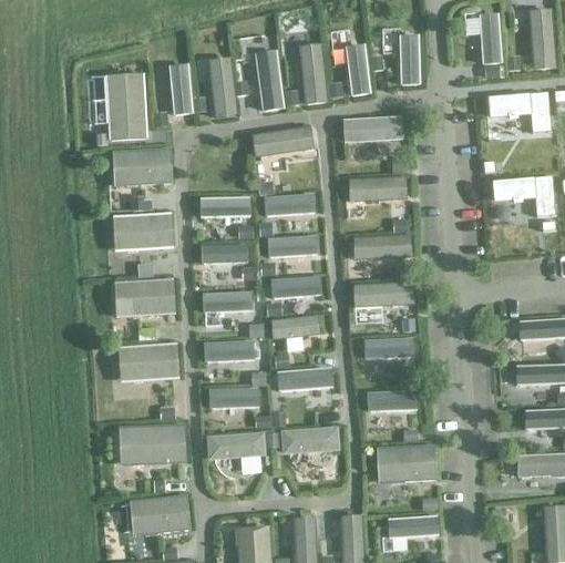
[(552,8),(528,9),(533,69),(534,69),(555,67),(552,8)]
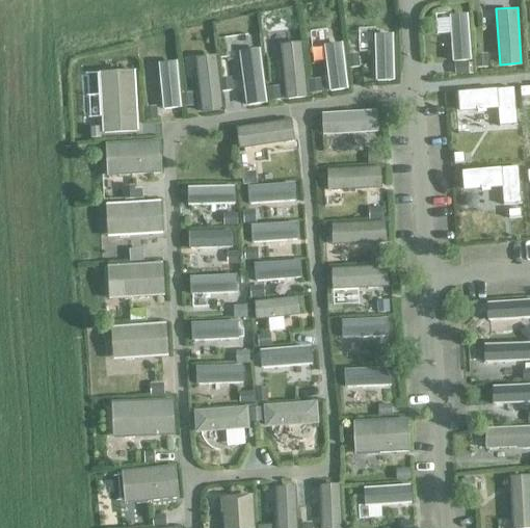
[(467,11),(449,14),(453,59),(471,57),(467,11)]
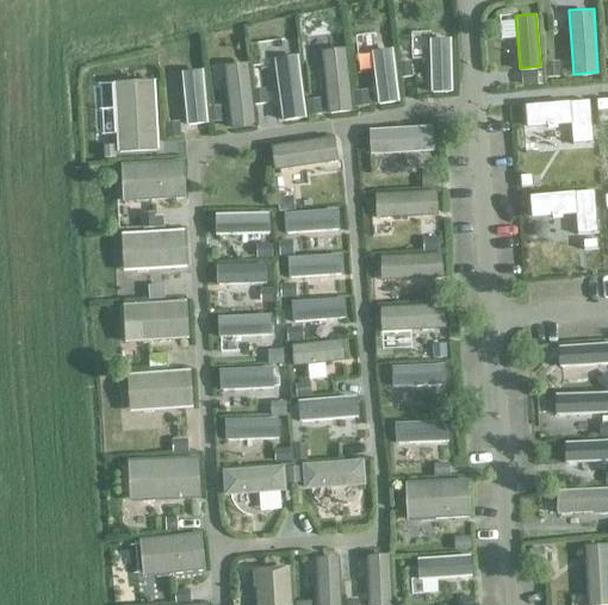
[(450,36),(430,36),(432,89),(435,89),(451,88),(450,36)]
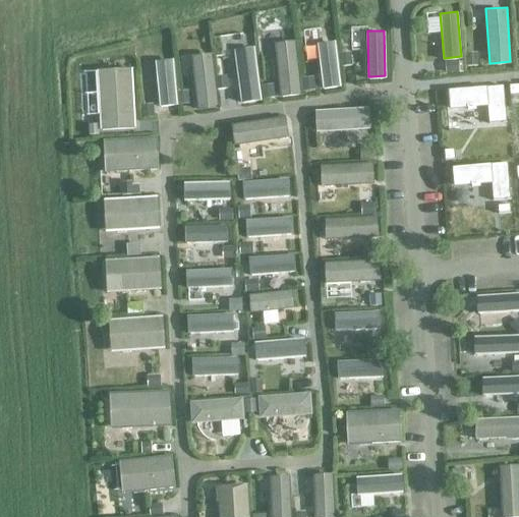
[(294,39),(274,41),(279,94),(300,92),(294,39)]
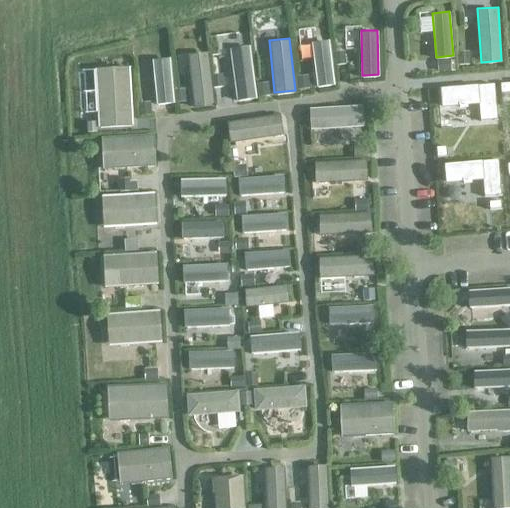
[(328,38),(312,40),(317,85),(334,83),(328,38)]
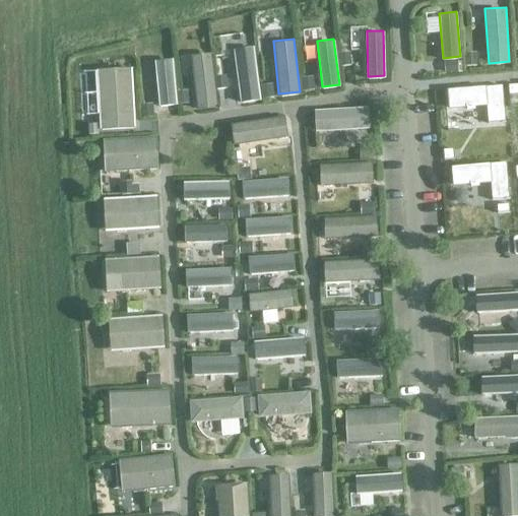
[(235,47),(234,48),(240,100),(259,98),(252,45),(250,45),(235,47)]
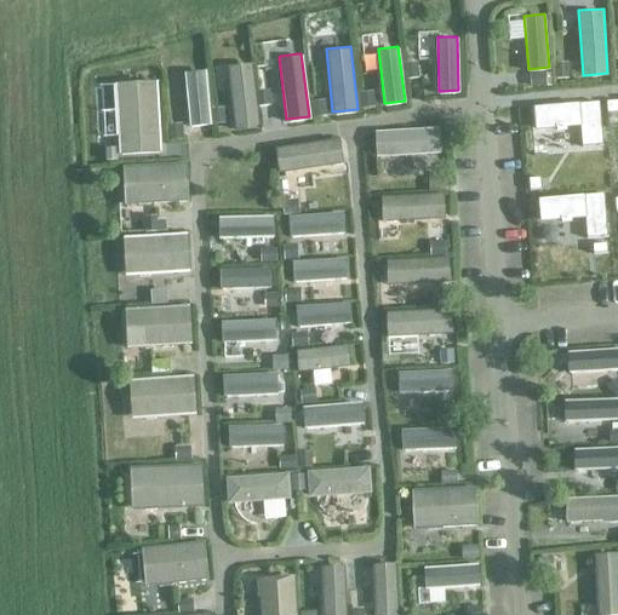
[(419,59),(405,61),(406,76),(421,74),(419,59)]
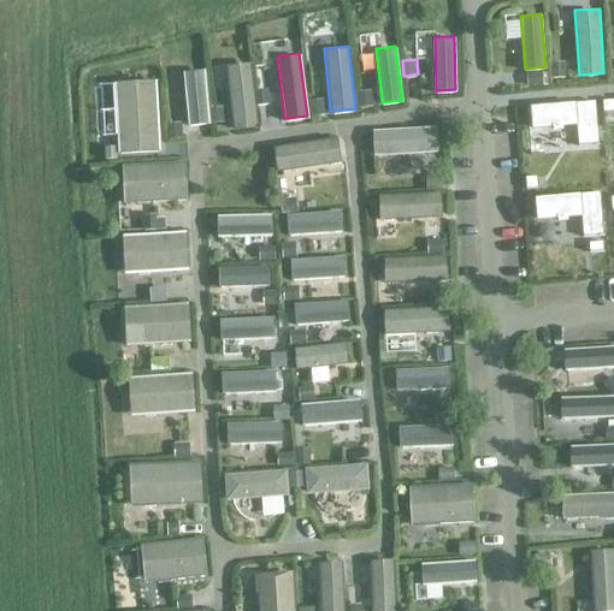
[(566,59),(551,59),(551,76),(566,75),(566,59)]
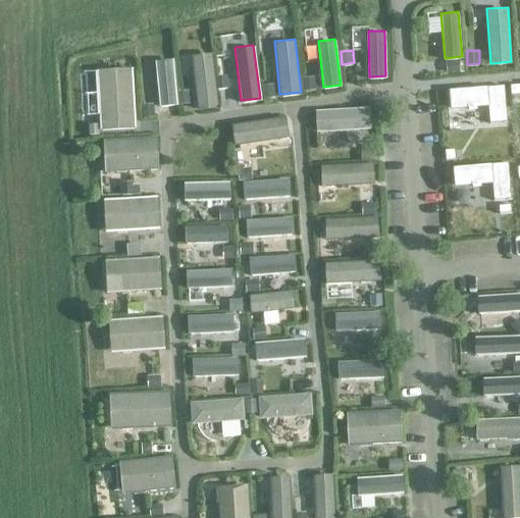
[(211,52),(191,54),(197,107),(218,106),(211,52)]
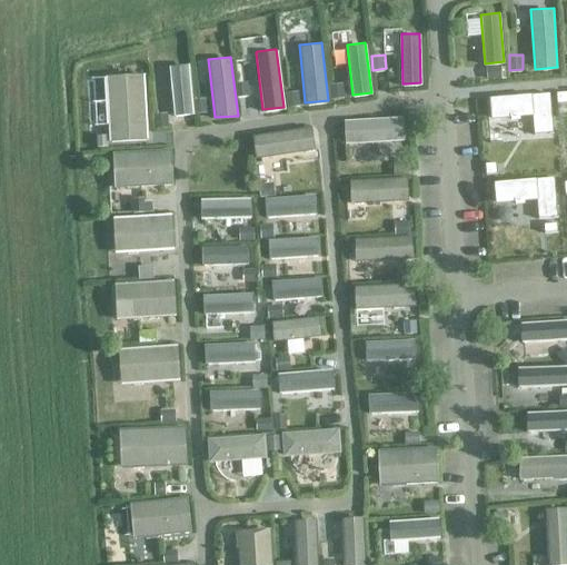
[(188,63),(169,65),(173,114),(192,112),(188,63)]
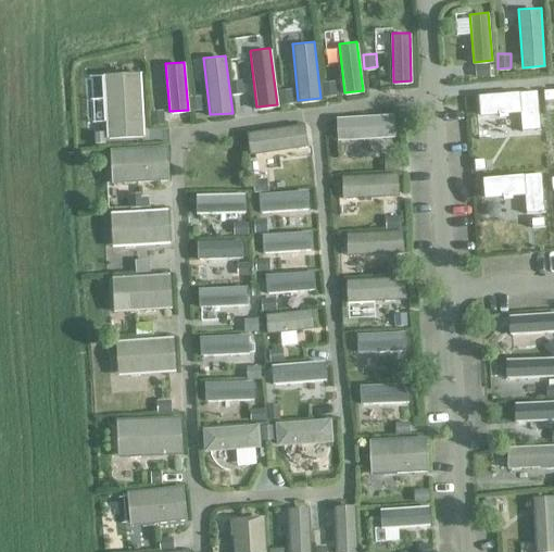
[(489,63),(475,63),(476,75),(490,75),(489,63)]
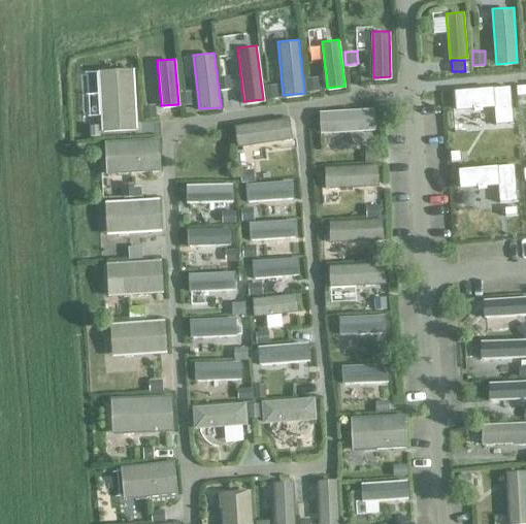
[(99,68),(102,129),(137,128),(134,67),(99,68)]
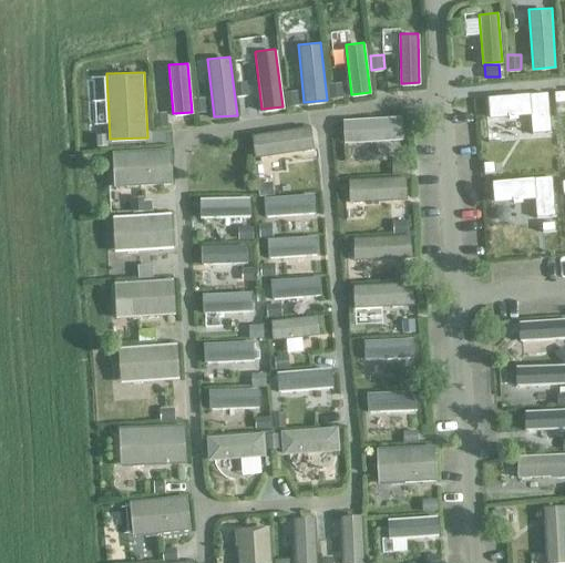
[(246,80),(236,81),(237,95),(248,94),(246,80)]
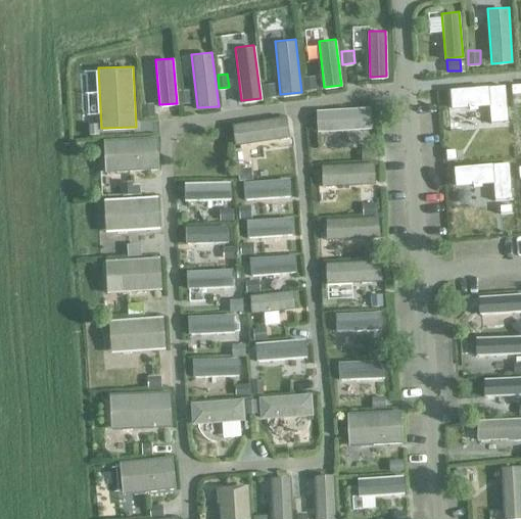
[(315,75),(303,76),(304,89),(316,87),(315,75)]
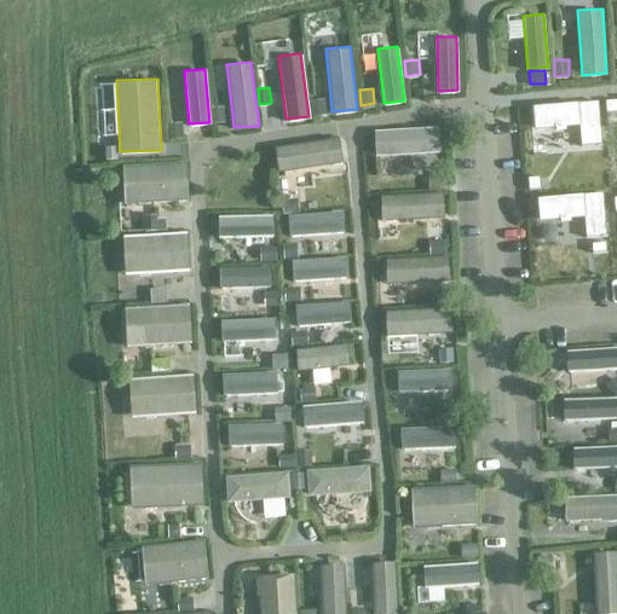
[(326,97),(311,99),(313,114),(327,113),(326,97)]
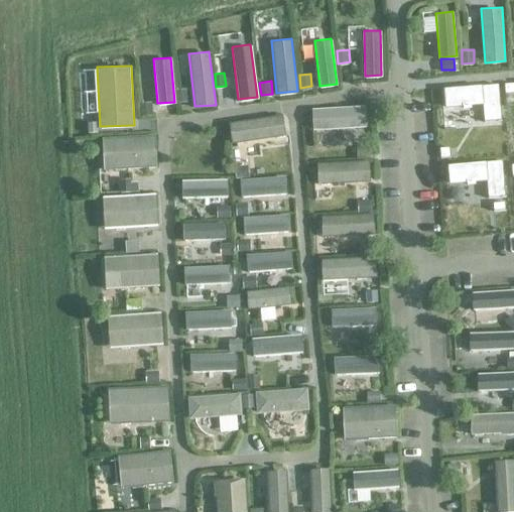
[(500,83),(444,88),(446,105),(484,102),(486,120),(503,118),(500,83)]
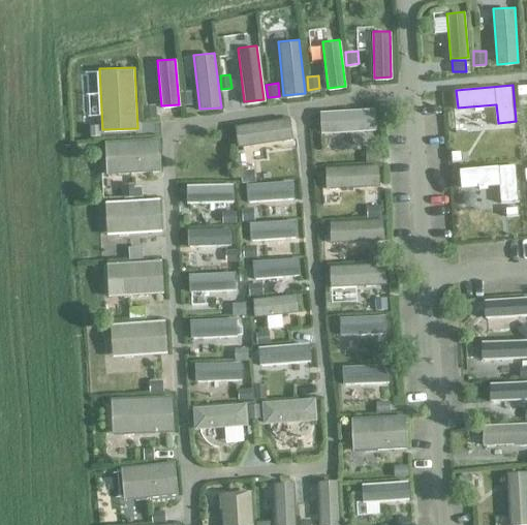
[(191,89),(182,90),(183,103),(193,102),(191,89)]
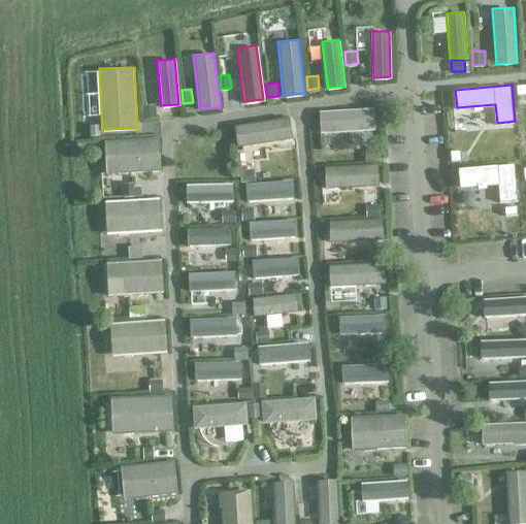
[(155,102),(143,103),(144,117),(156,116),(155,102)]
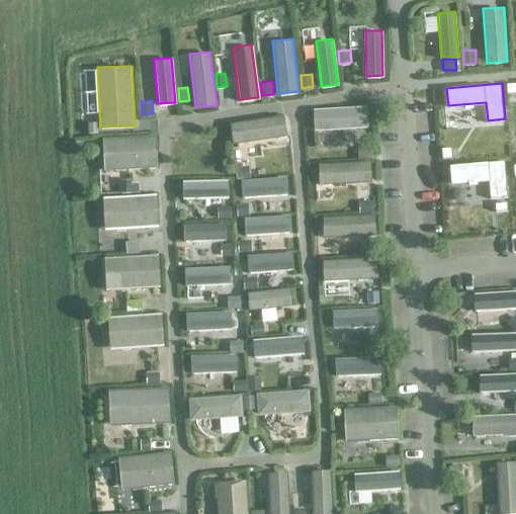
[(316,107),(313,107),(314,129),(367,125),(366,105),(316,107)]
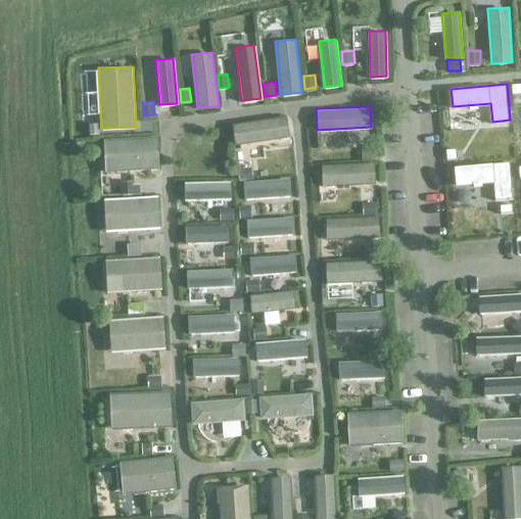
[(285,115),(231,123),(235,144),(289,136),(285,115)]
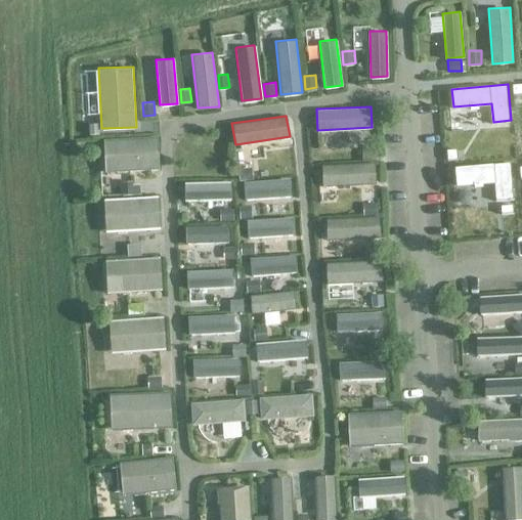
[(98,122),(88,123),(89,133),(98,132),(98,122)]
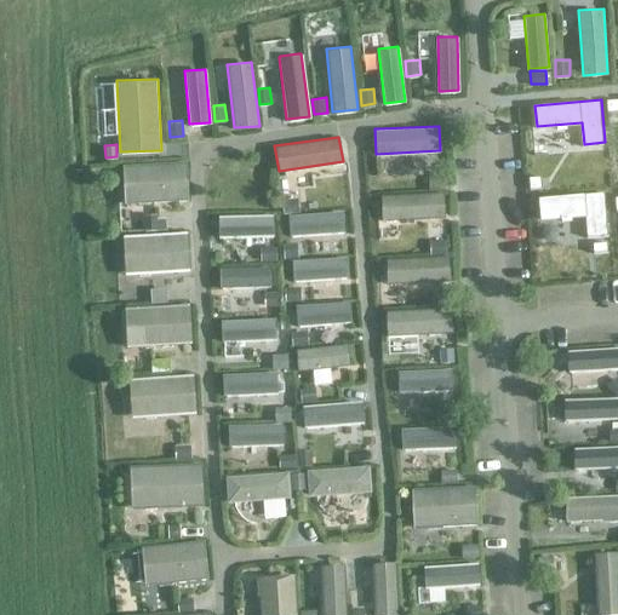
[(187,161),(133,164),(136,201),(189,199),(187,161)]
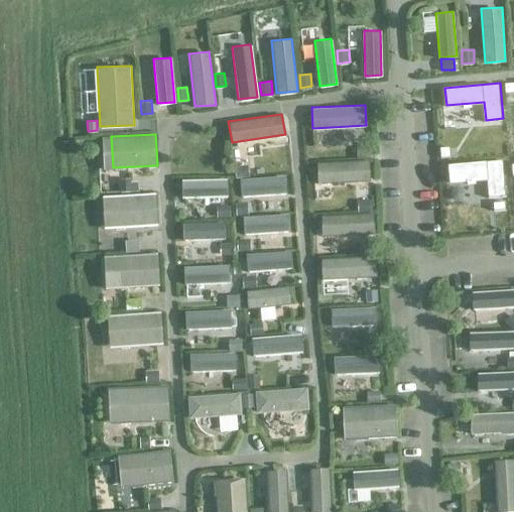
[(370,145),(357,145),(357,158),(371,157),(370,145)]
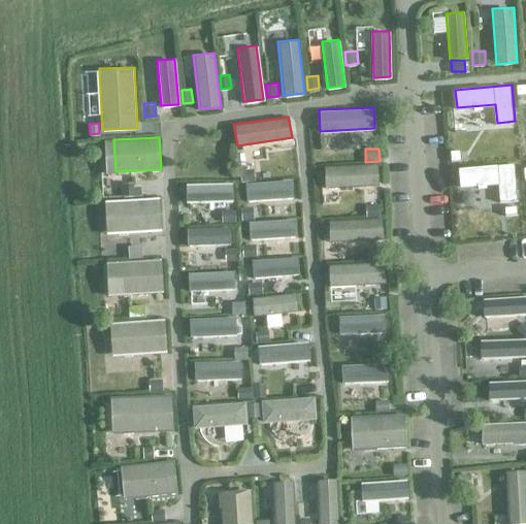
[(461,150),(453,150),(454,159),(462,158),(461,150)]
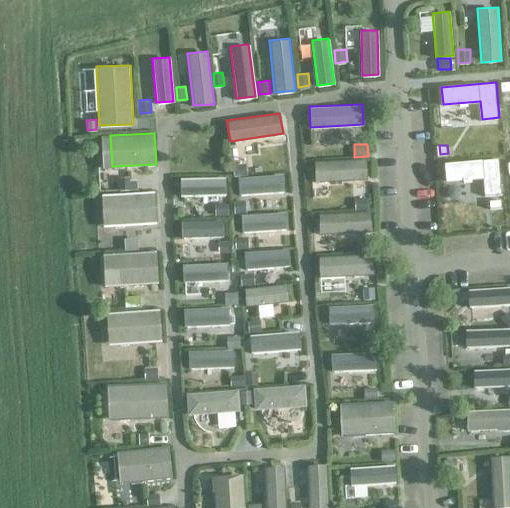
[(366,158),(314,161),(315,181),(367,178),(366,158)]
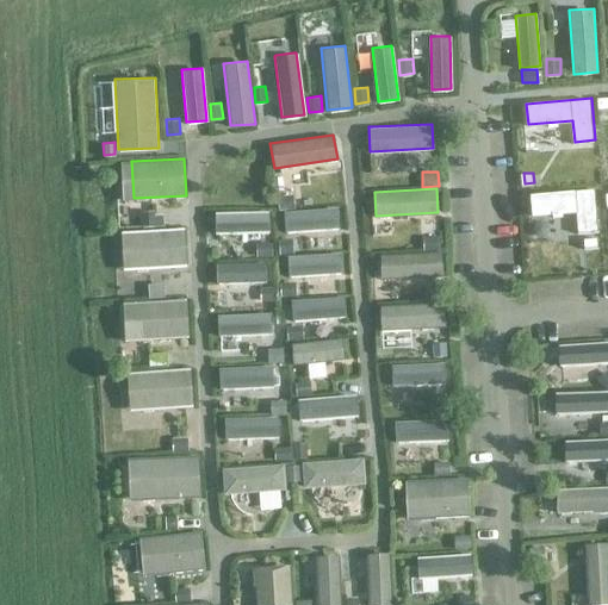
[(596,188),(532,194),(533,214),(577,211),(579,232),(600,230),(596,188)]
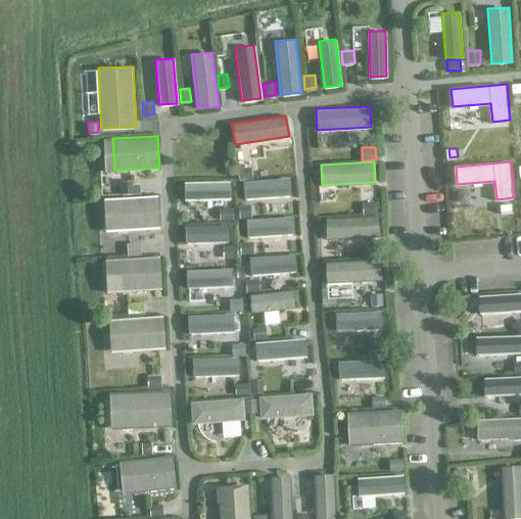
[(251,166),(238,168),(239,179),(252,177),(251,166)]
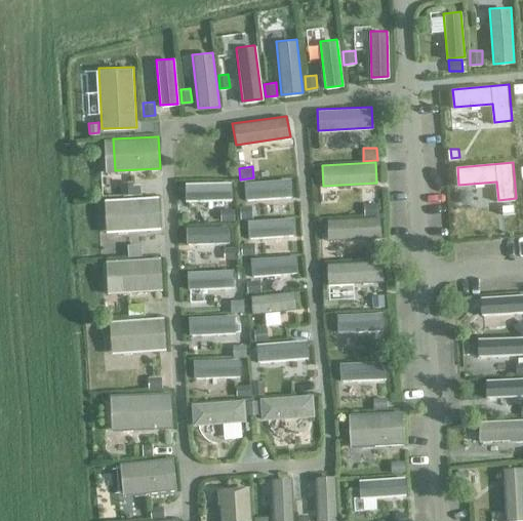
[(289,178),(244,182),(245,199),(290,196),(289,178)]
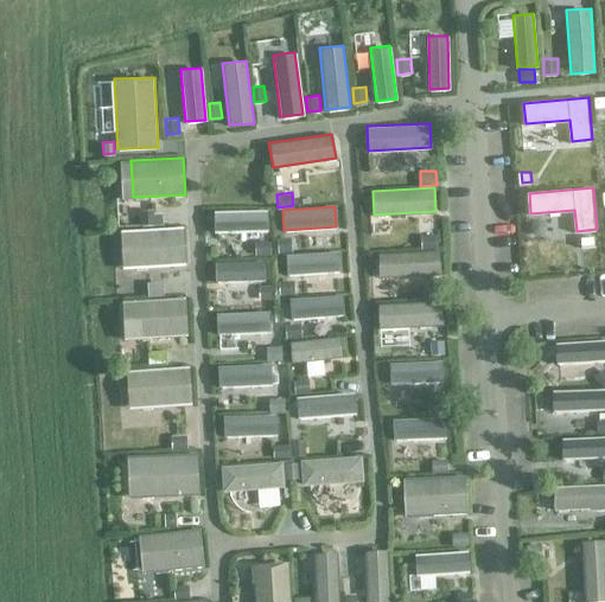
[(157,210),(141,210),(142,223),(158,222),(157,210)]
